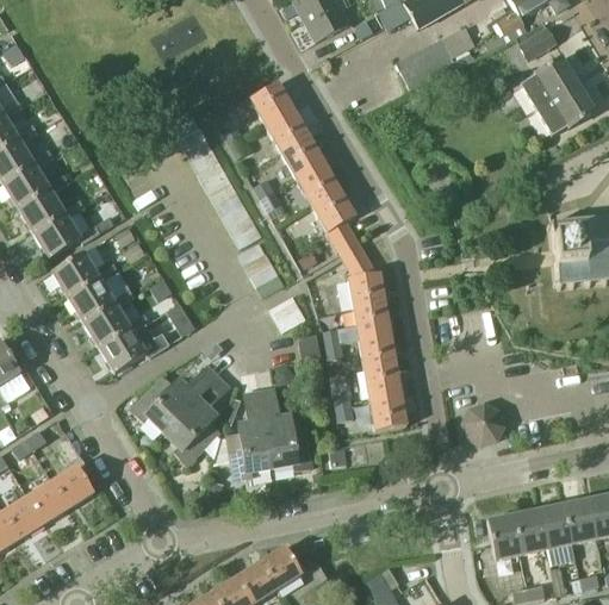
[(297,0),(292,4),(315,45),(340,31),(349,26),(335,0),(297,0)]
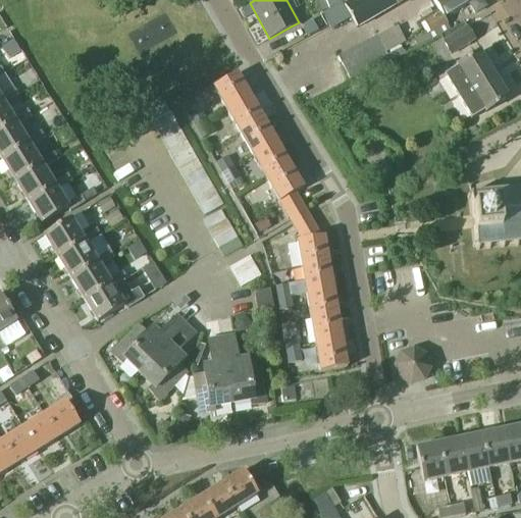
[(349,0),(344,3),(357,26),(400,0),(349,0)]
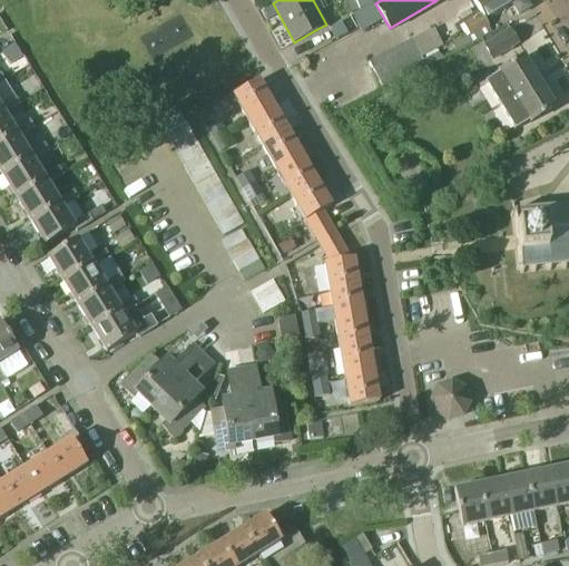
[(518,11),(531,5),(529,0),(476,0),(481,11),(461,22),(468,35),(489,22),(484,16),(512,0),(518,11)]
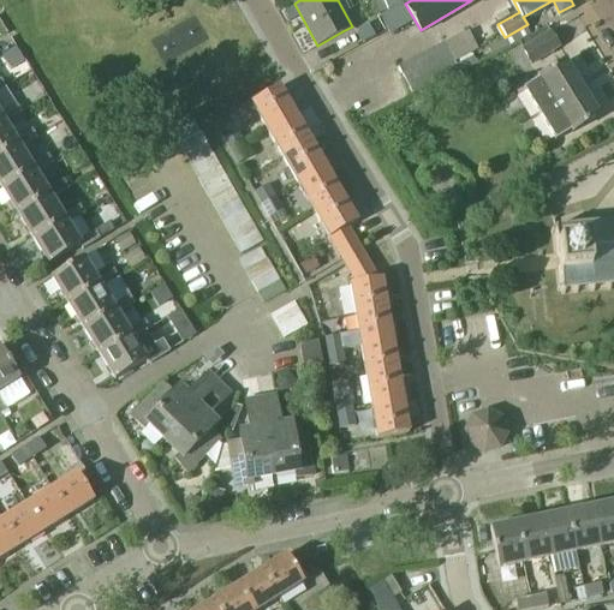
[(364,41),(386,29),(379,16),(357,28),(364,41)]
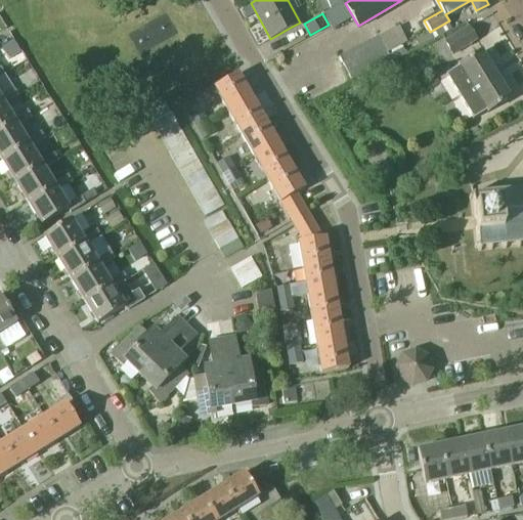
[(452,52),(477,37),(467,20),(442,36),(452,52)]
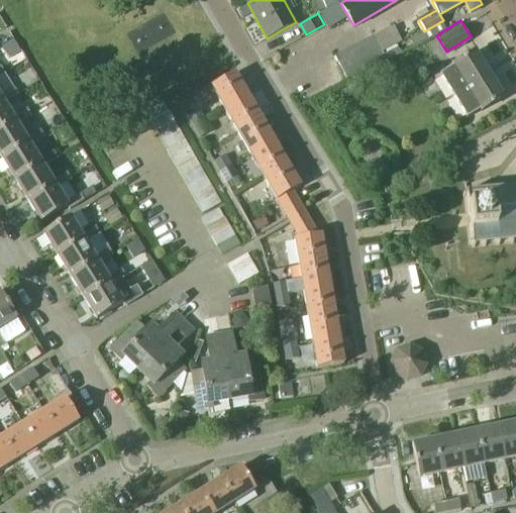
[(346,79),(388,58),(376,33),(334,55),(346,79)]
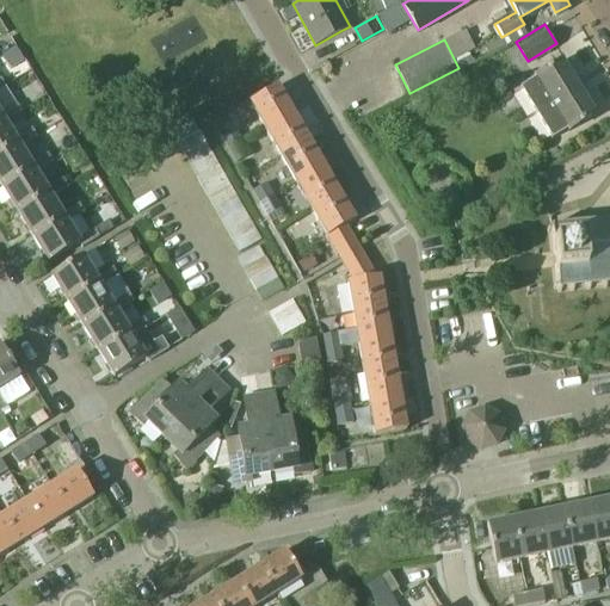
[(17,43),(2,51),(4,54),(10,66),(24,57),(25,57),(22,53),(17,43)]
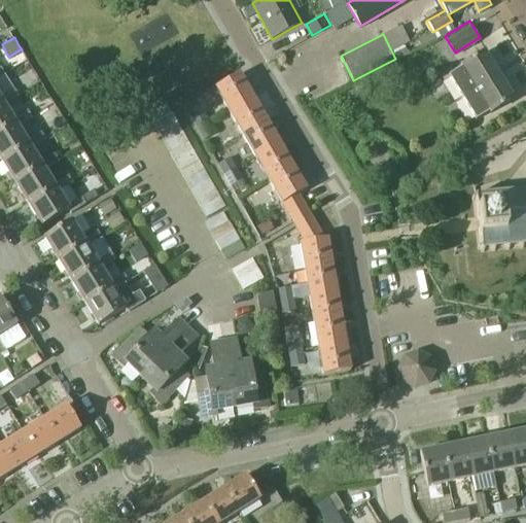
[(461,64),(462,66),(449,74),(476,117),(489,108),(491,111),(514,97),(484,49),(461,64)]
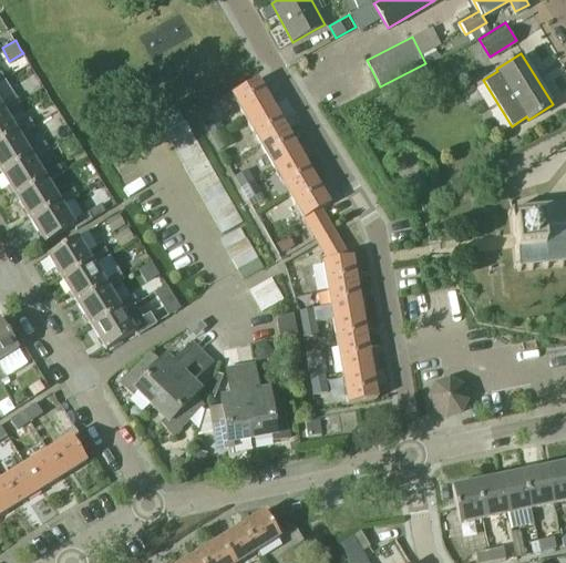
[(232,93),(246,118),(271,103),(257,78),(232,93)]
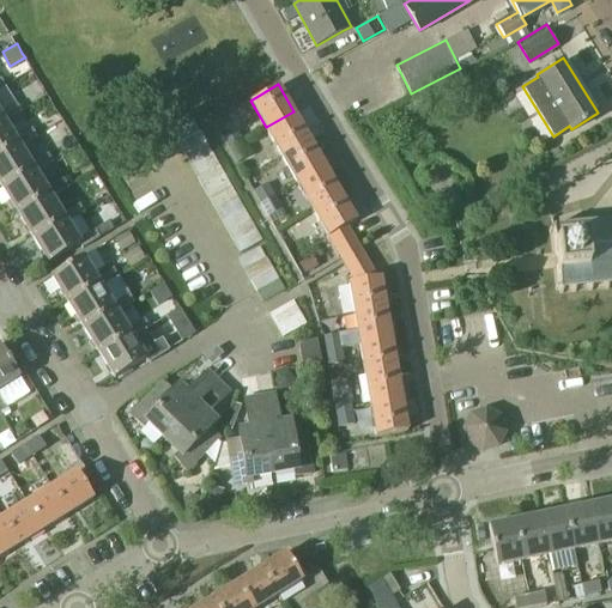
[(0,114),(4,120),(20,109),(16,101),(0,110),(0,114)]
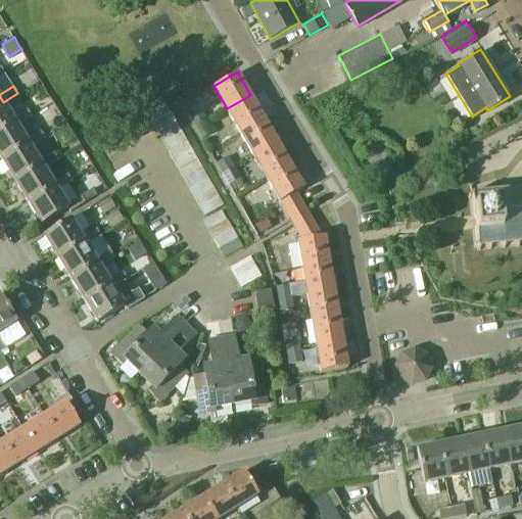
[(250,95),(227,108),(239,132),(264,118),(250,95)]
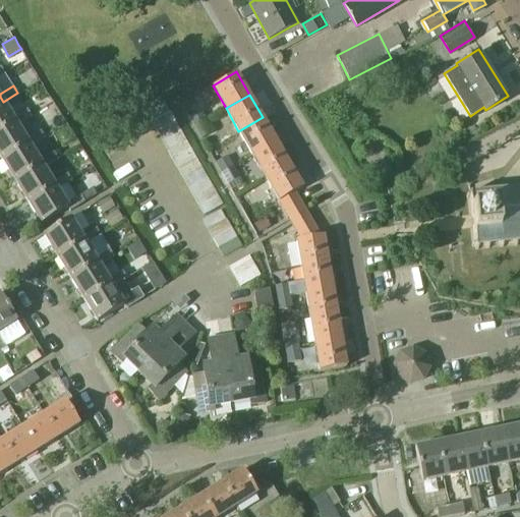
[(0,127),(14,118),(17,123),(31,114),(26,108),(12,116),(3,102),(0,97),(0,127)]
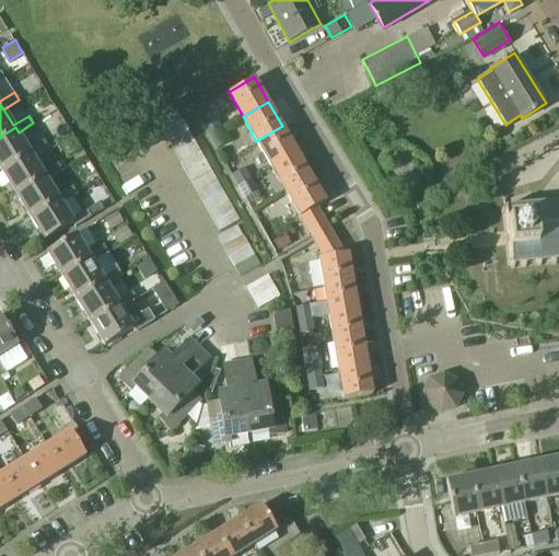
[(162,129),(183,118),(176,107),(156,119),(162,129)]
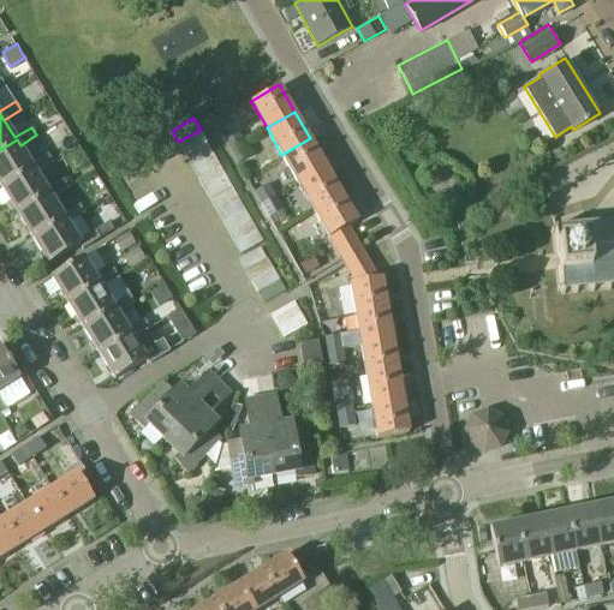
[(231,148),(245,141),(238,127),(224,135),(231,148)]
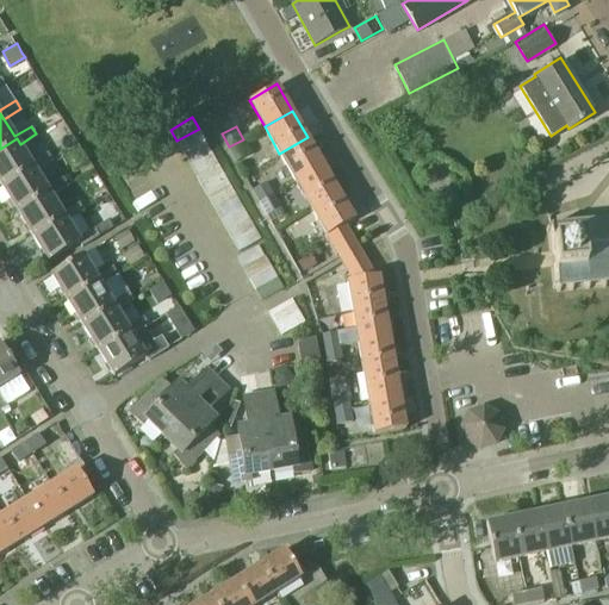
[(205,139),(199,129),(176,141),(182,153),(205,139)]
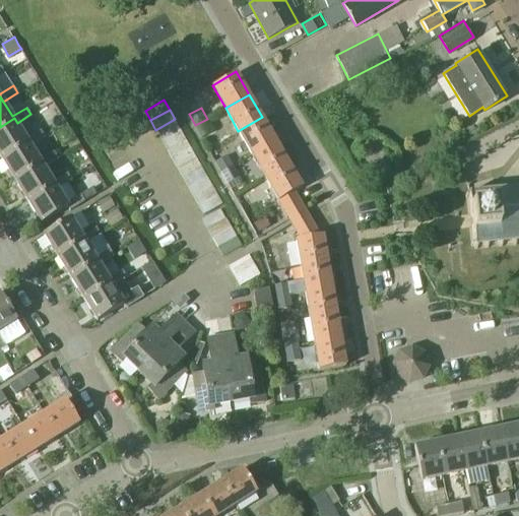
[(262,117),(238,131),(252,153),(275,140),(262,117)]
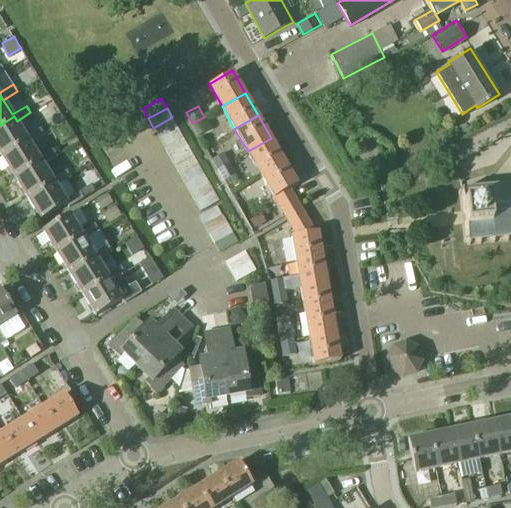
[(27,137),(30,141),(44,133),(40,126),(26,135),(17,121),(14,116),(0,125),(0,152),(1,154),(27,137)]
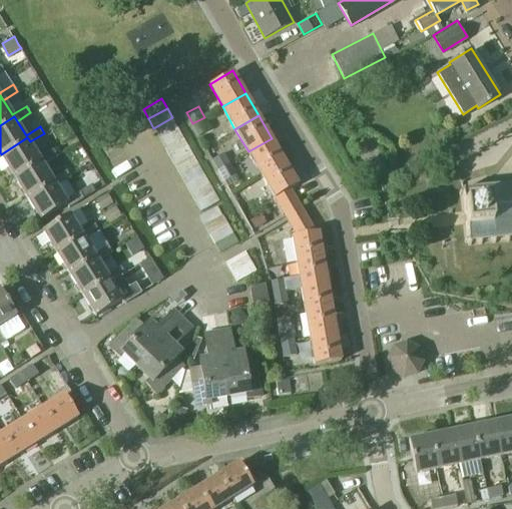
[(177,126),(172,117),(153,128),(159,136),(177,126)]
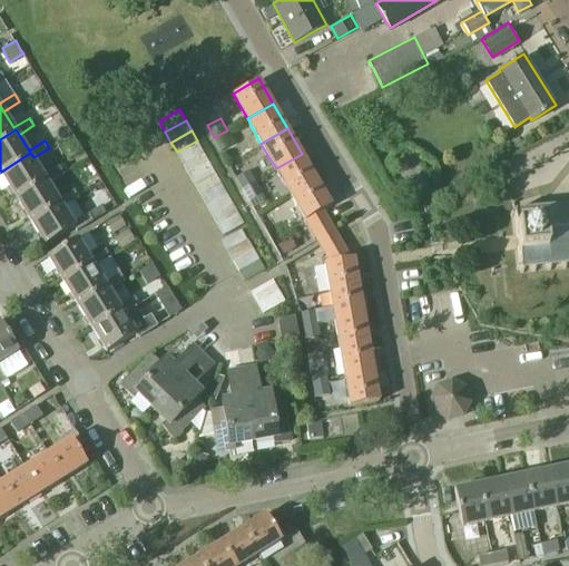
[(234,143),(227,130),(214,137),(221,149),(234,143)]
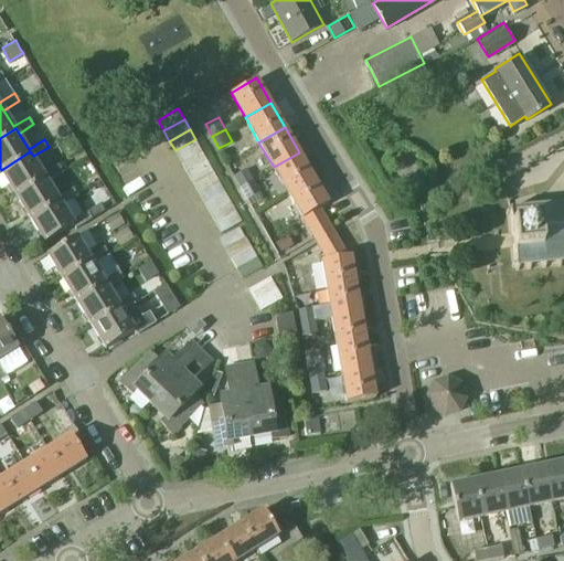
[(201,149),(195,139),(176,150),(181,161),(201,149)]
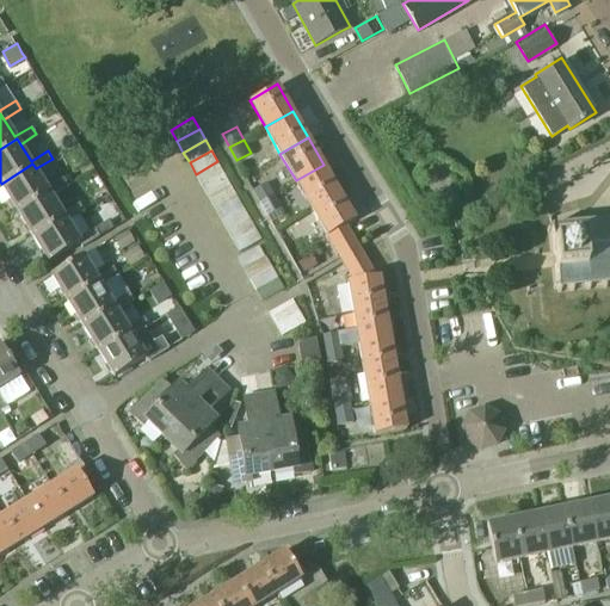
[(225,172),(217,161),(196,174),(202,185),(225,172)]
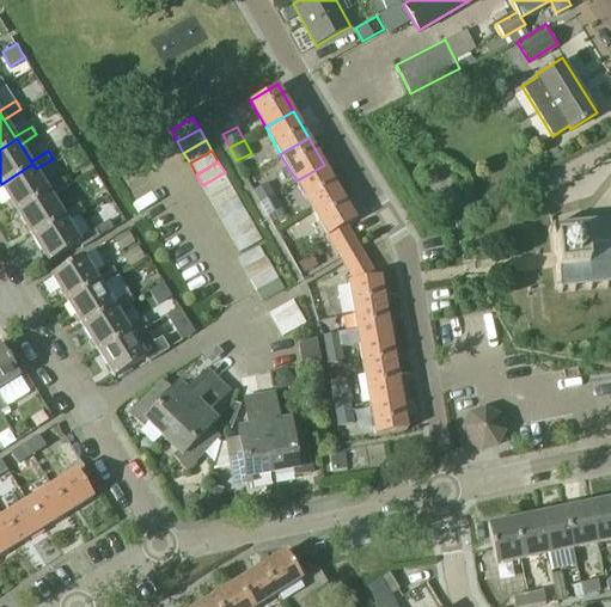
[(48,190),(52,195),(68,184),(62,176),(47,185),(36,169),(32,164),(1,184),(17,209),(48,190)]
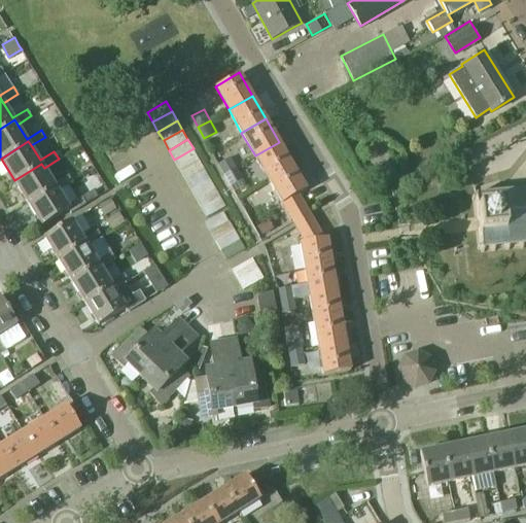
[(292,164),(279,142),(255,155),(268,178),(292,164)]
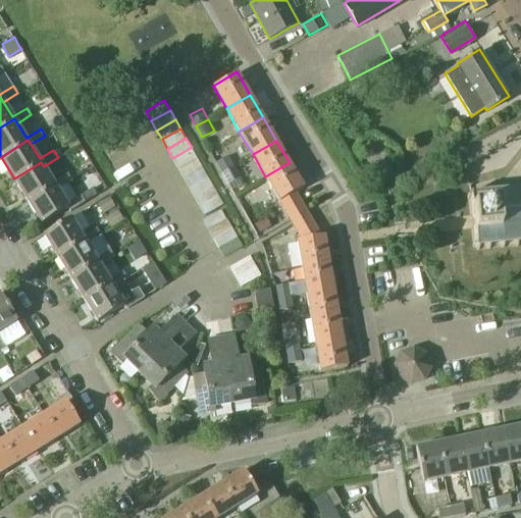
[(197,157),(192,147),(172,158),(177,167),(197,157)]
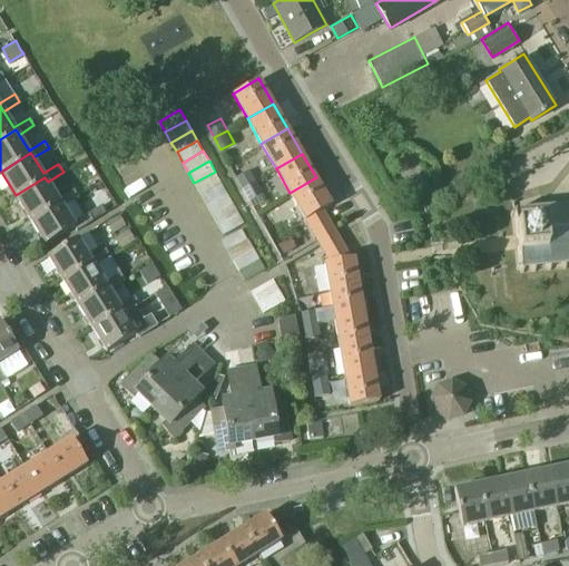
[(248,168),(236,176),(243,187),(256,179),(248,168)]
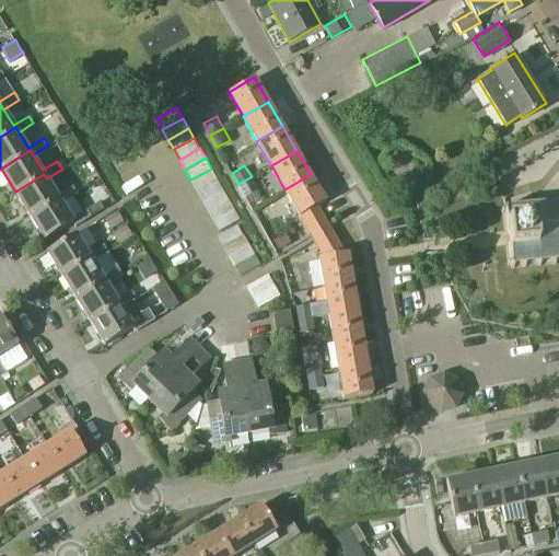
[(217,177),(211,169),(190,180),(197,189),(217,177)]
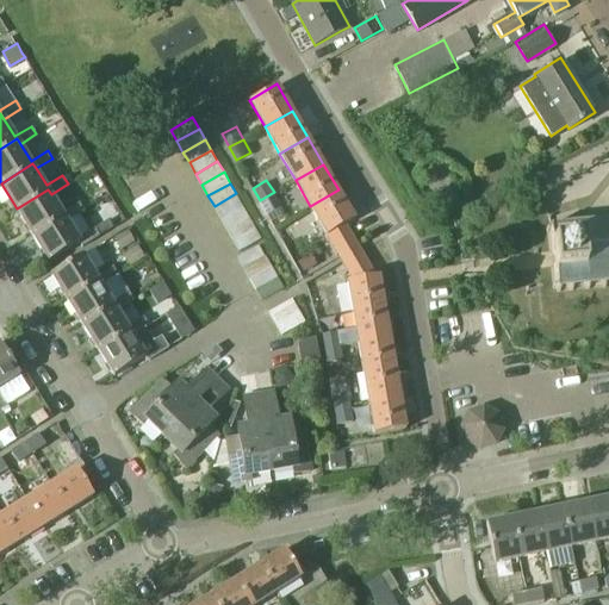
[(48,189),(17,209),(32,234),(63,213),(67,219),(84,209),(79,201),(62,211),(51,194),(48,189)]
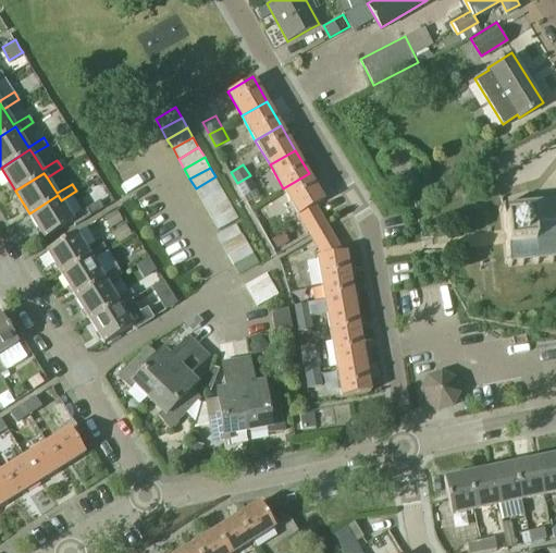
[(323,199),(309,173),(283,188),(309,233),(326,222),(316,204),(323,199)]
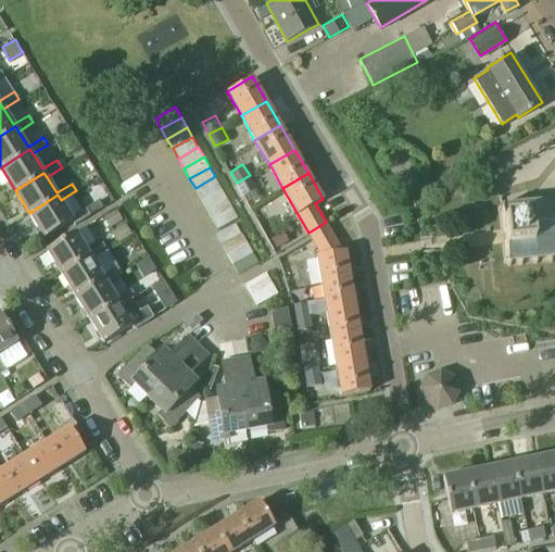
[(250,175),(237,183),(243,195),(256,187),(250,175)]
